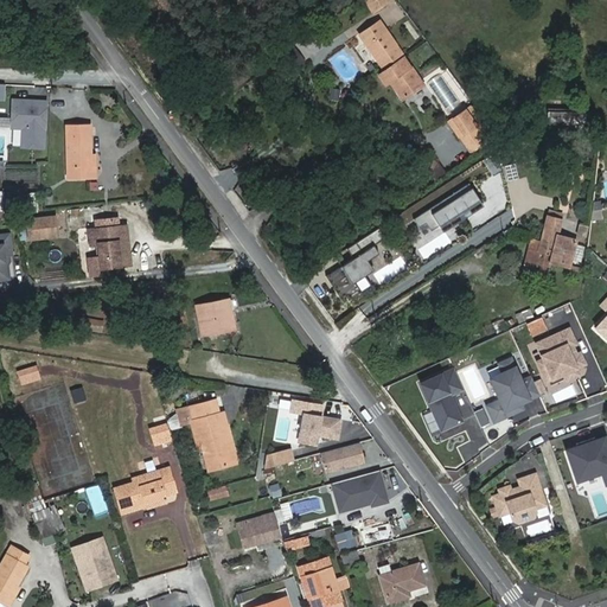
[(389,0),(360,0),(372,16),(390,2),(389,0)]
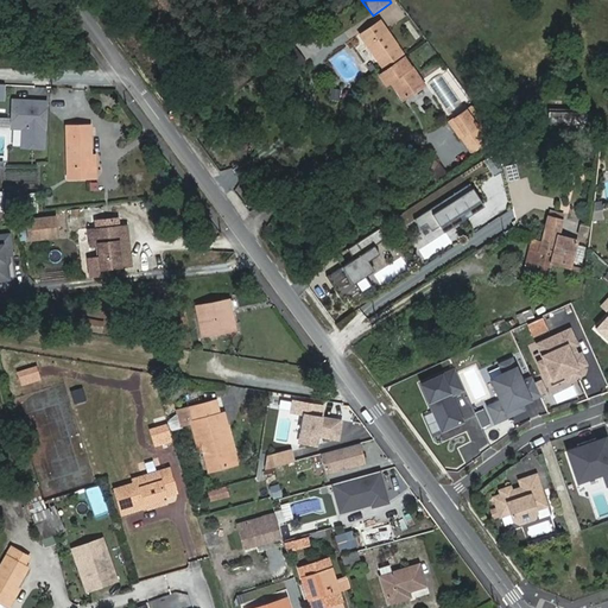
[(391,83),(404,101),(423,88),(379,24),(360,37),(385,74),(379,77),(385,87),(391,83)]
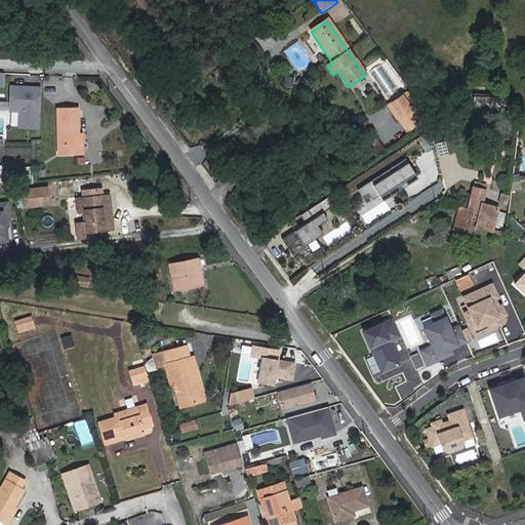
[(384,69),(375,74),(381,84),(390,79),(384,69)]
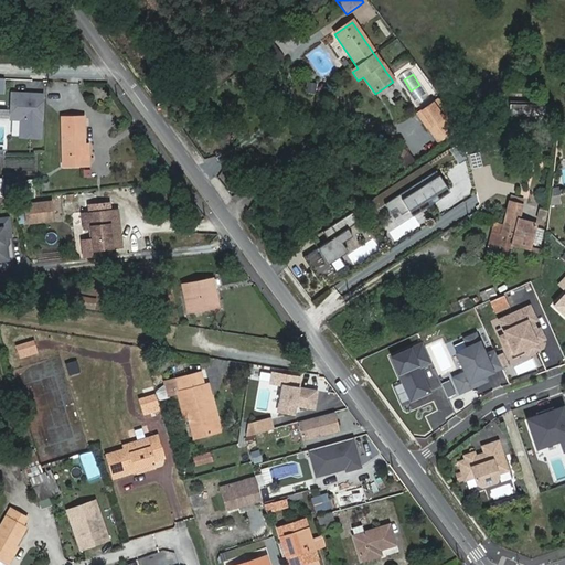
[(36,136),(38,93),(8,92),(7,117),(17,118),(16,135),(36,136)]
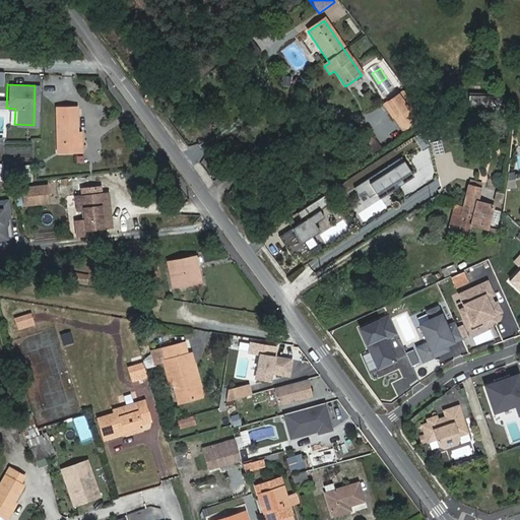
[(403,90),(385,104),(402,132),(421,118),(403,90)]
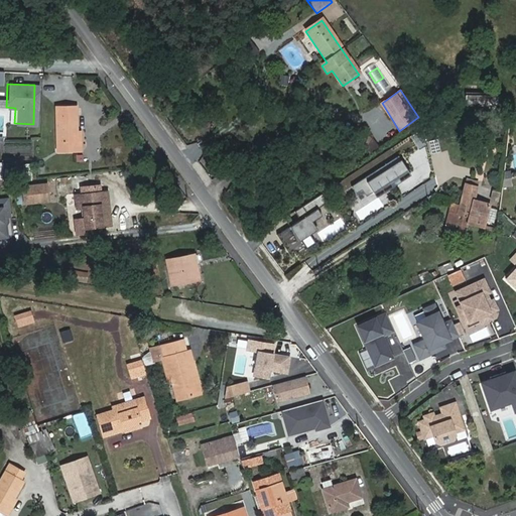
[(503,116),(503,95),(469,94),(468,115),(503,116)]
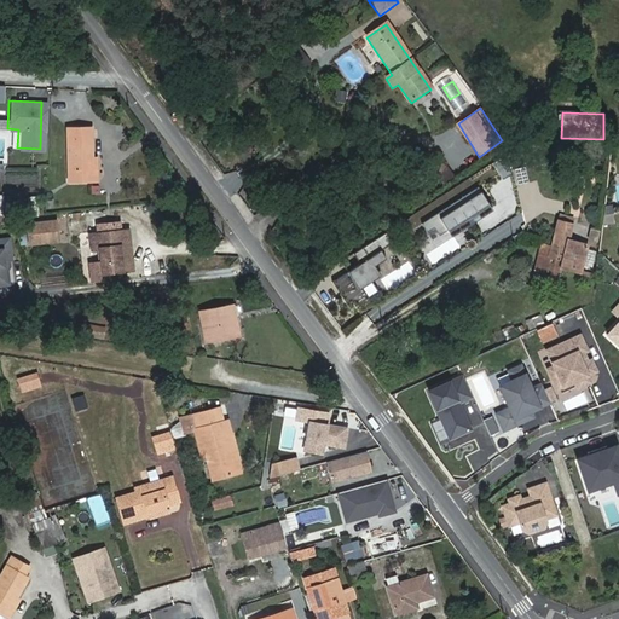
[(91,128),(69,129),(70,183),(93,181),(92,158),(91,128)]
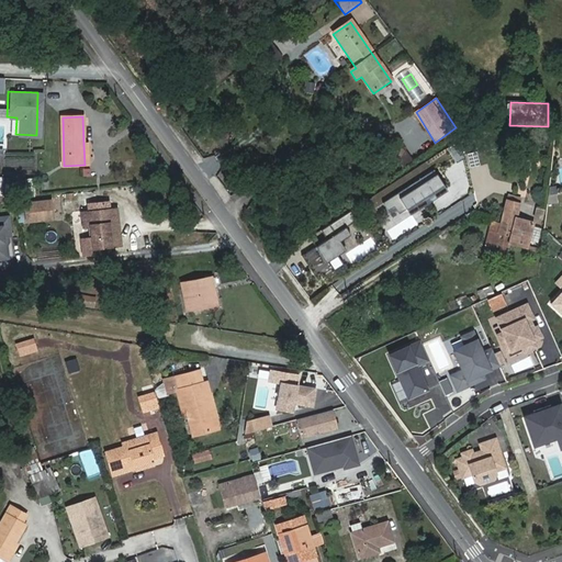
[(6,164),(33,164),(33,153),(6,153),(6,164)]
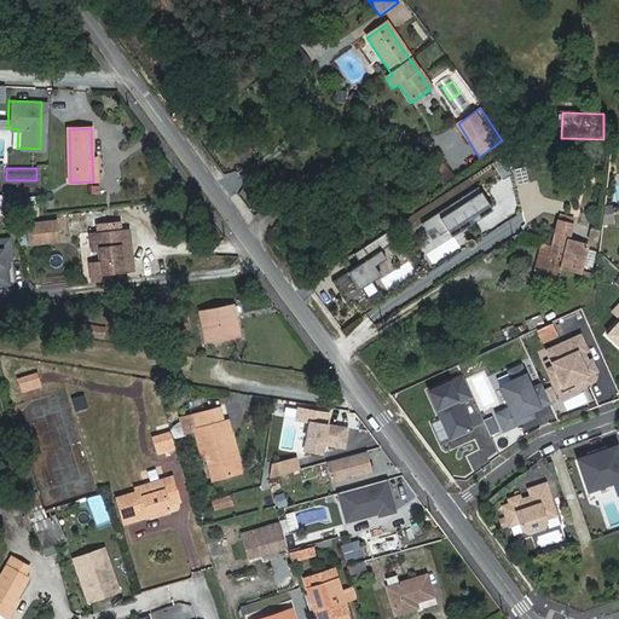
[(492,209),(480,191),(439,218),(435,213),(420,223),(426,231),(433,226),(438,235),(446,230),(450,237),(492,209)]
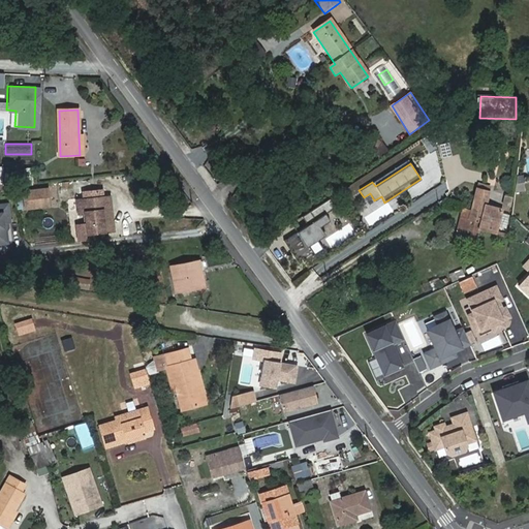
[(0,165),(0,184),(9,185),(10,166),(0,165)]
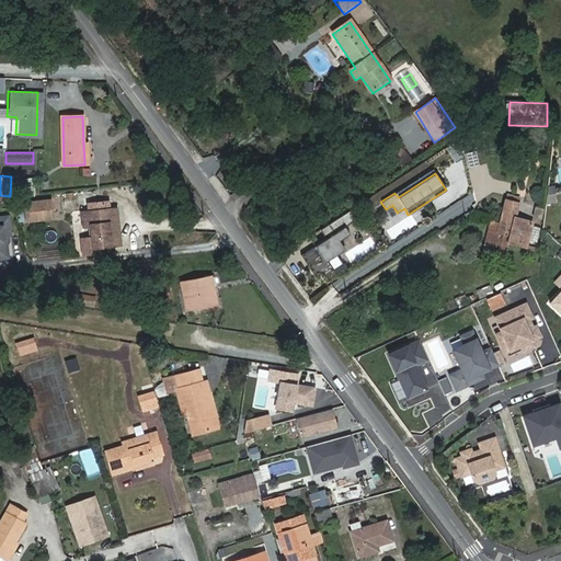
[(496,239),(508,243),(515,217),(521,199),(508,196),(500,225),(496,239)]
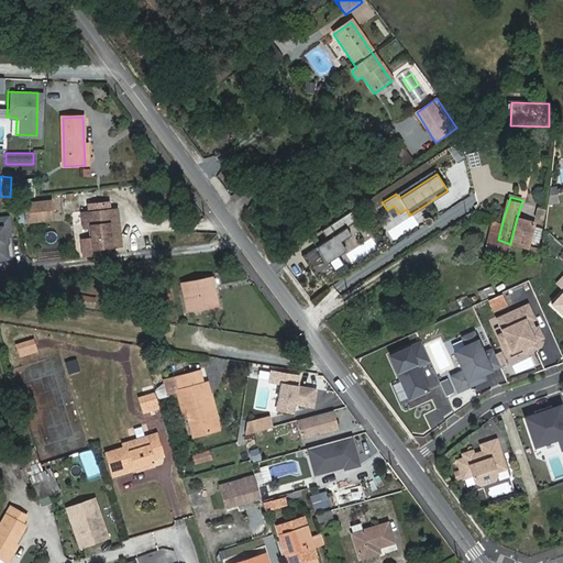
[(29,206),(31,223),(54,220),(51,202),(29,206)]
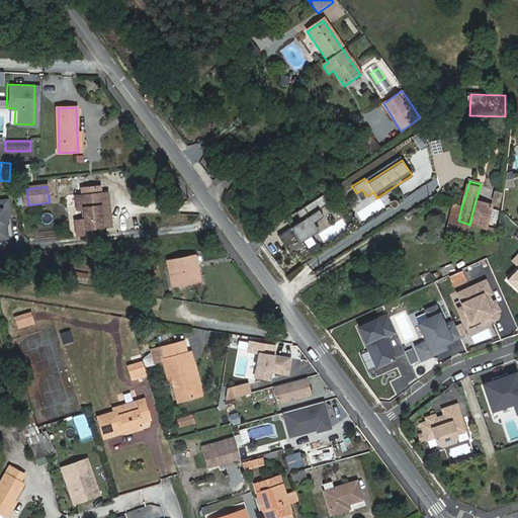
[(81,209),(83,208),(87,207),(89,220),(85,221),(79,222),(80,235),(99,233),(99,228),(104,227),(103,220),(111,218),(107,192),(101,193),(100,186),(85,188),(86,195),(80,196),(81,209)]
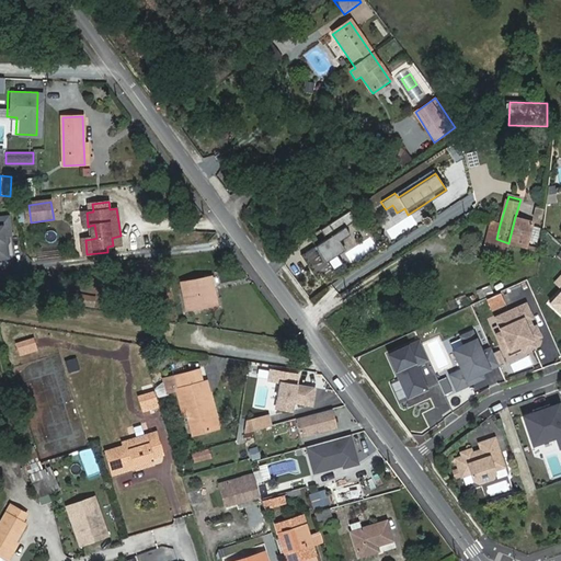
[(12,217),(0,218),(0,260),(7,260),(12,253),(11,245),(9,243),(8,238),(14,237),(12,217)]
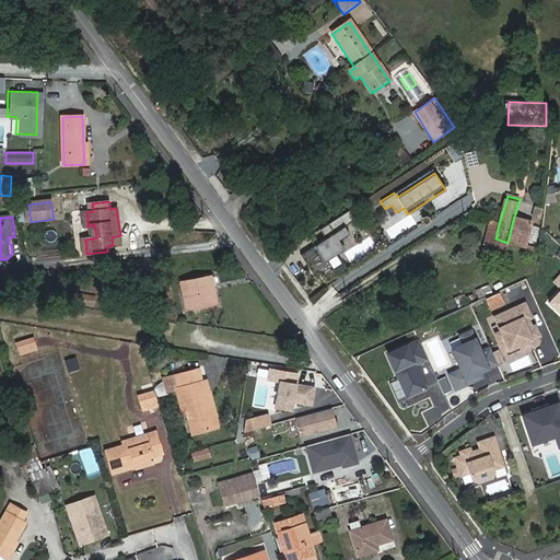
[(533,222),(514,217),(508,243),(526,247),(533,222)]
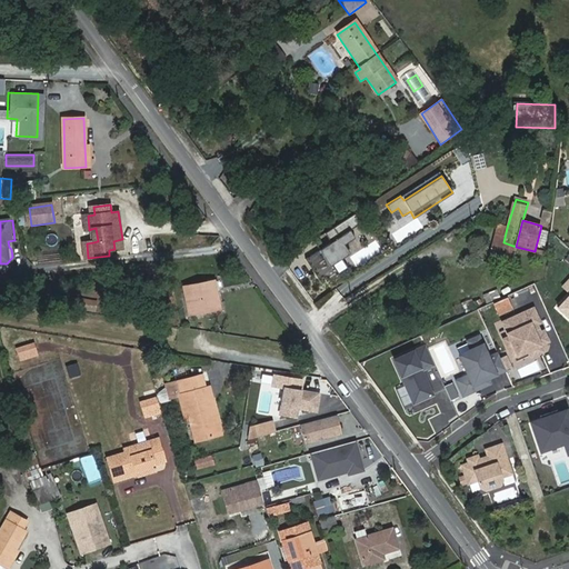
[(331,225),(323,230),(329,239),(303,256),(318,277),(322,275),(325,278),(337,270),(331,261),(349,250),(342,241),(353,235),(348,227),(338,233),(331,225)]
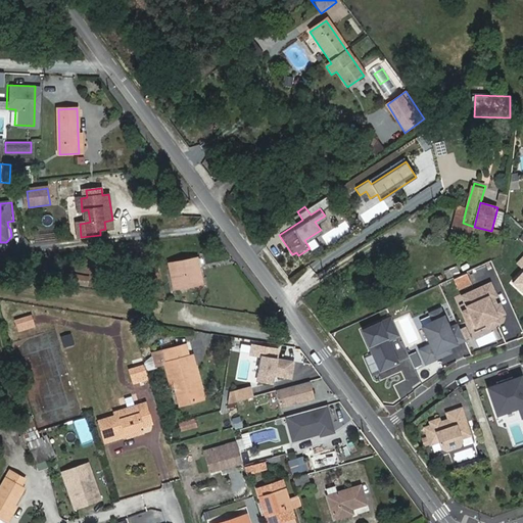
[(472,236),(474,227),(463,223),(466,209),(458,207),(452,230),(472,236)]
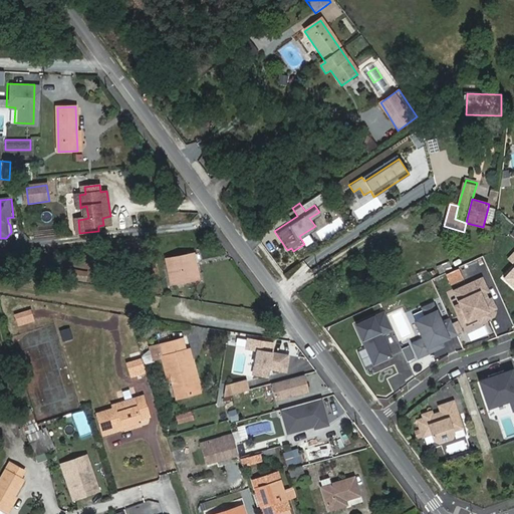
[(111,224),(110,216),(102,218),(103,225),(111,224)]
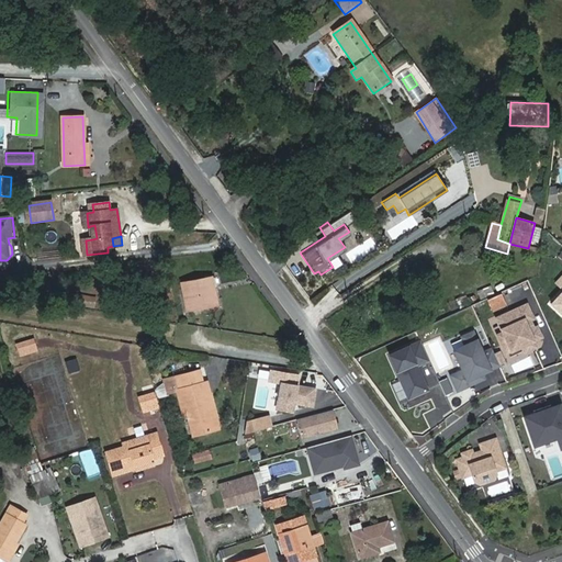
[(346,255),(353,265),(378,247),(370,236),(346,255)]
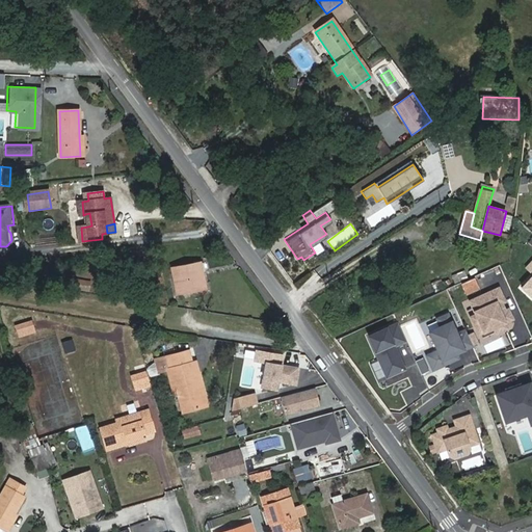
[(207,289),(202,263),(173,268),(178,294),(207,289)]
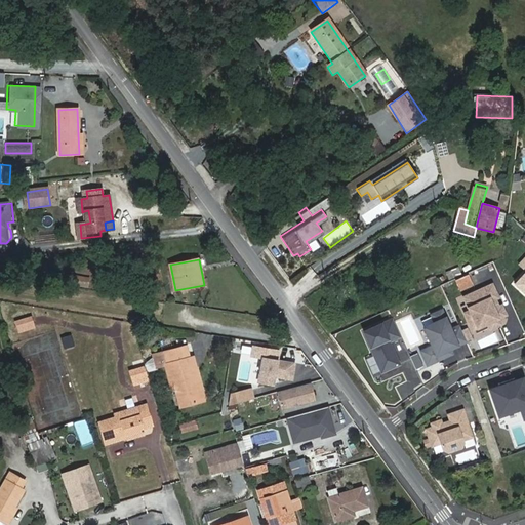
[(450,279),(462,274),(459,267),(447,272),(450,279)]
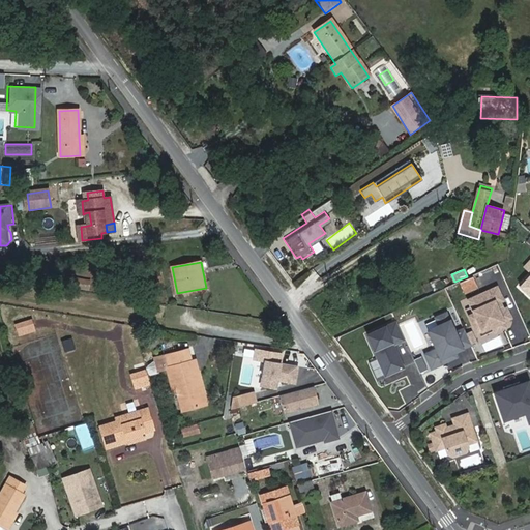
[(529,272),(518,285),(529,296),(529,272)]
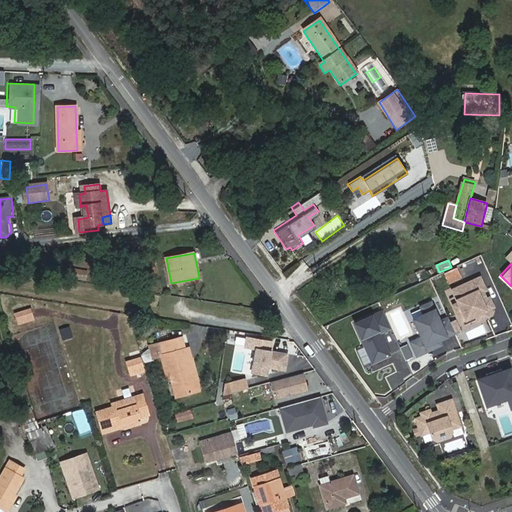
[(427,266),(416,272),(420,280),(432,274),(427,266)]
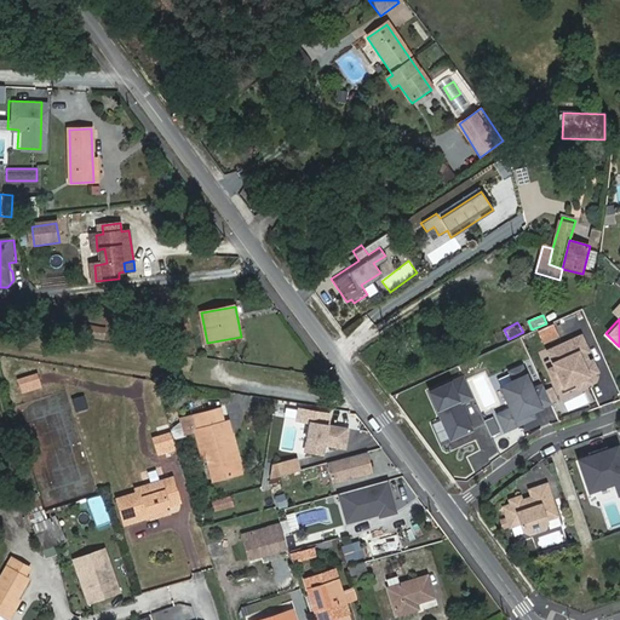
[(580,334),(546,349),(554,365),(547,367),(556,386),(574,379),(575,384),(580,385),(587,382),(589,378),(586,374),(596,369),(591,359),(587,361),(583,350),(586,349),(580,334)]
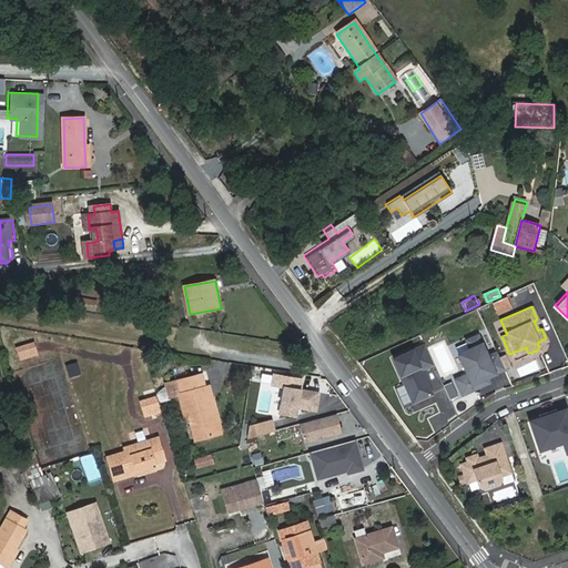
[(476,334),(466,338),(469,346),(457,352),(466,372),(455,377),(460,391),(479,383),(478,381),(486,377),(485,375),(503,367),(496,351),(486,355),(476,334)]
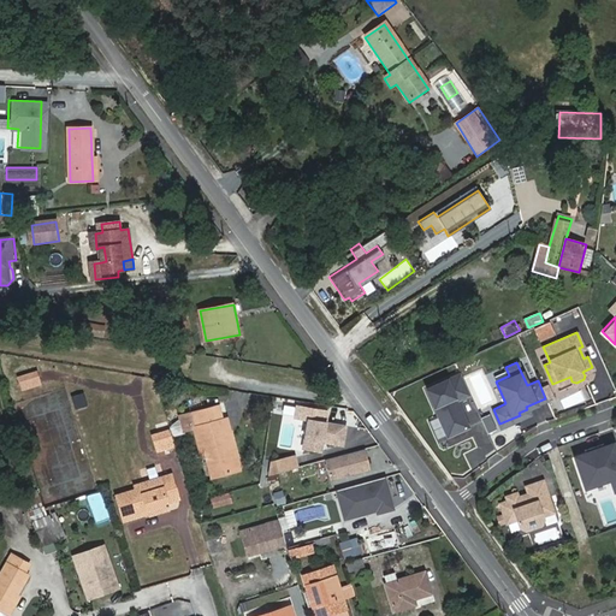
[(23,390),(43,385),(40,369),(19,375),(23,390)]
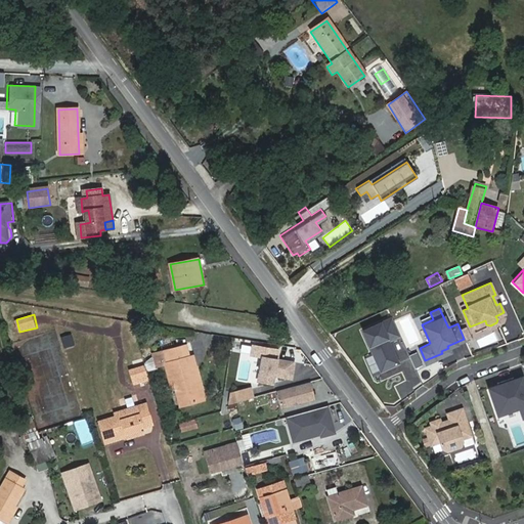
[(379,369),(396,361),(388,343),(385,344),(383,340),(398,334),(390,315),(360,328),(379,369)]
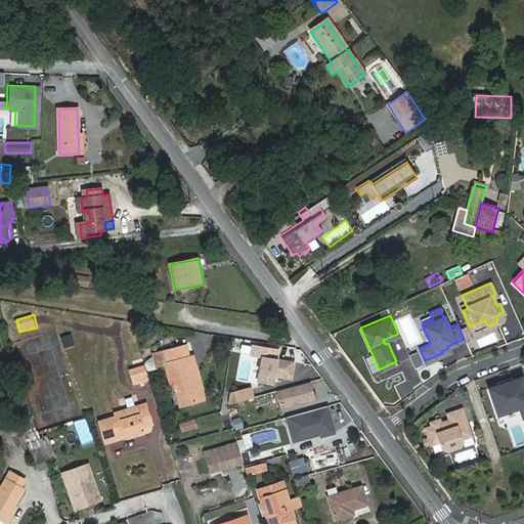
[(61,337),(64,349),(76,345),(73,334),(61,337)]
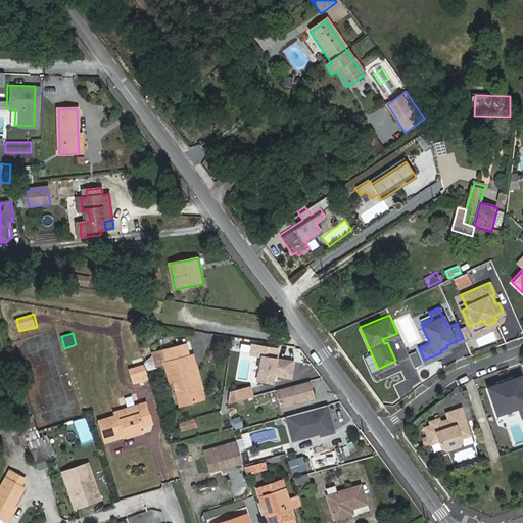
[(188,360),(187,358),(184,345),(159,351),(170,387),(173,386),(179,406),(202,399),(196,377),(190,379),(185,360),(188,360)]
